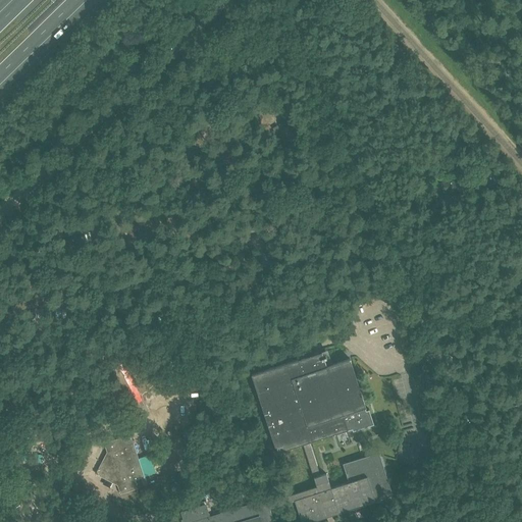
[(309,441),(347,429),(352,428),(352,430),(373,423),(368,409),(365,410),(364,407),(350,358),(326,366),(321,352),(251,373),(275,452),(303,444),(314,477),(316,485),(271,501),(267,502),(267,501),(262,502),(261,500),(209,516),(206,503),(180,512),(183,518),(180,519),(180,521),(268,521),(273,519),(269,508),(272,507),(295,500),(301,521),(307,521),(375,500),(392,494),(378,453),(343,464),(348,481),(330,487),(326,473),(319,475),(309,441)]
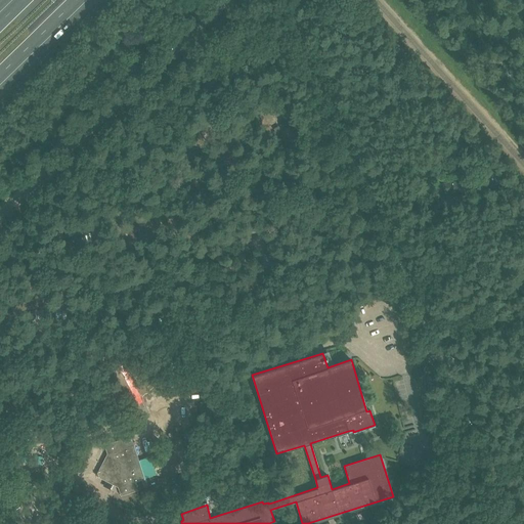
[(74,435),(66,433),(64,442),(73,443),(74,435)]
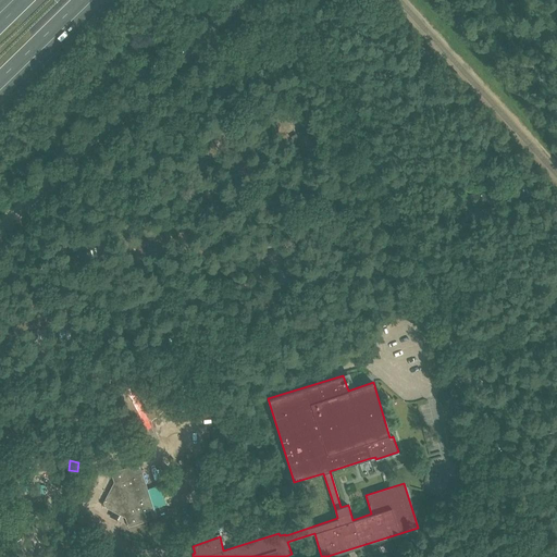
[(153,508),(143,472),(133,475),(130,467),(111,472),(113,482),(101,505),(125,517),(127,527),(147,520),(144,511),(153,508)]
